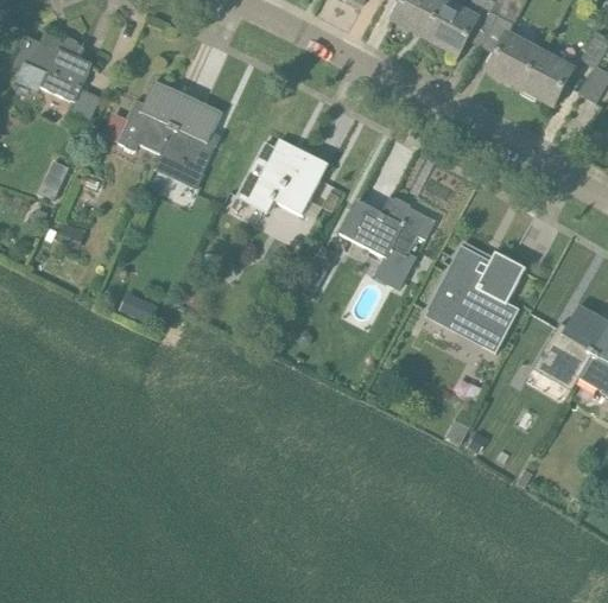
[(425,36),(444,0),(403,0),(393,19),(425,36)]
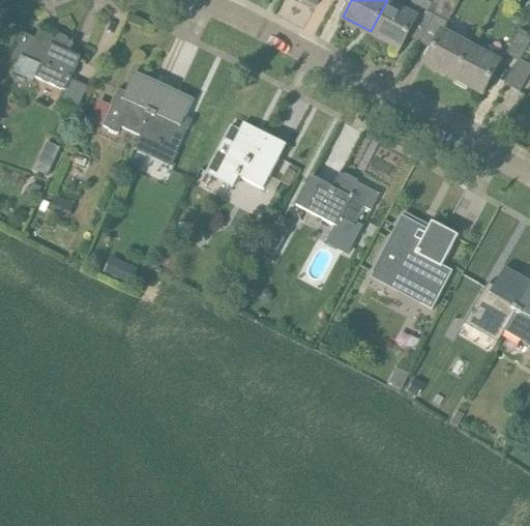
[(434,12),(440,0),(409,0),(406,6),(394,0),(387,0),(371,31),(399,47),(416,15),(421,18),(427,8),(434,12)]
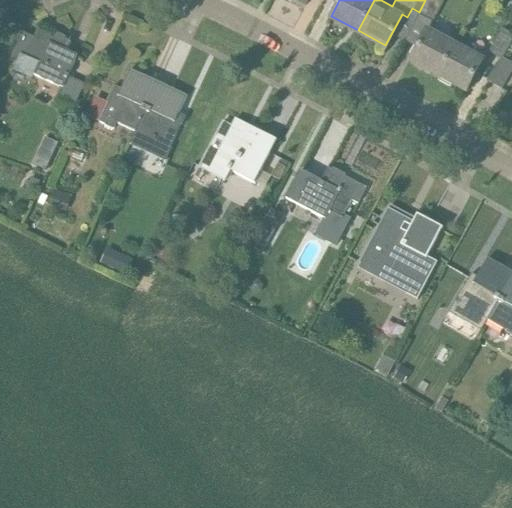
[(433,19),(442,0),(425,0),(419,12),(433,19)]
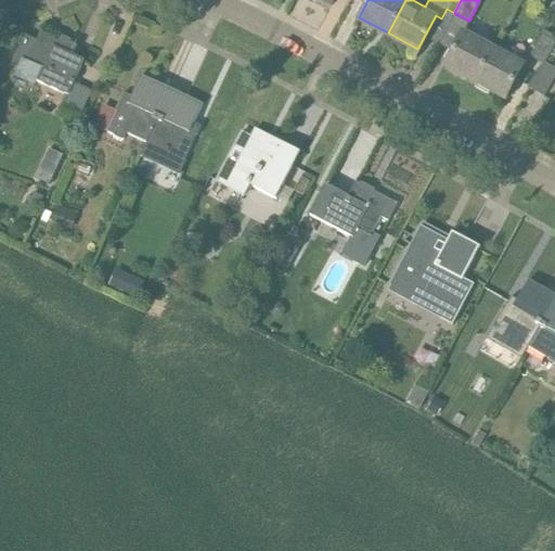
[(56,33),(42,26),(26,59),(42,65),(37,78),(68,92),(85,58),(73,52),(77,42),(71,39),(72,38),(56,33)]
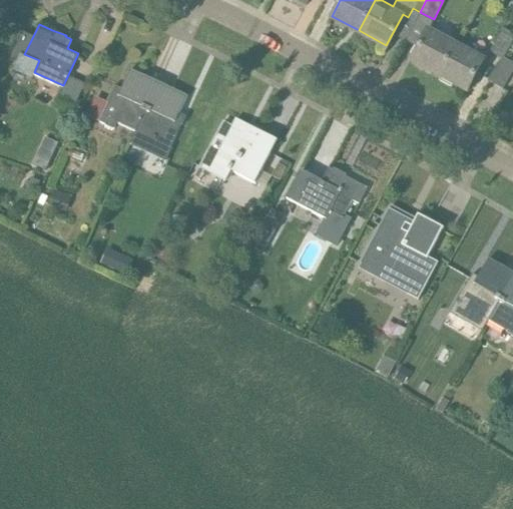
[(439,73),(457,40),(429,25),(412,58),(439,73)]
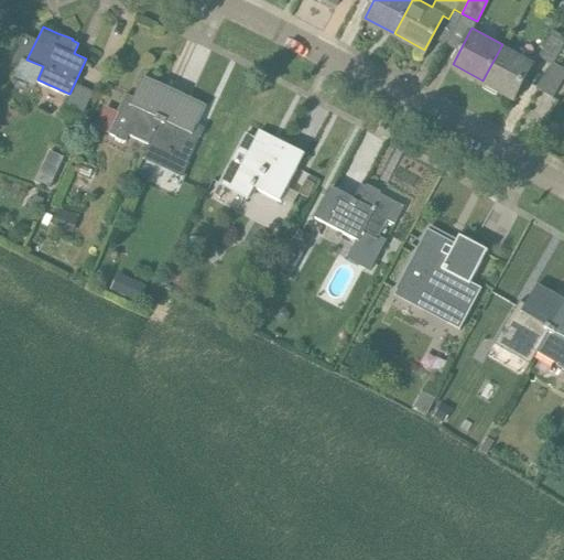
[(538,54),(551,62),(553,61),(563,42),(563,34),(553,29),(538,54)]
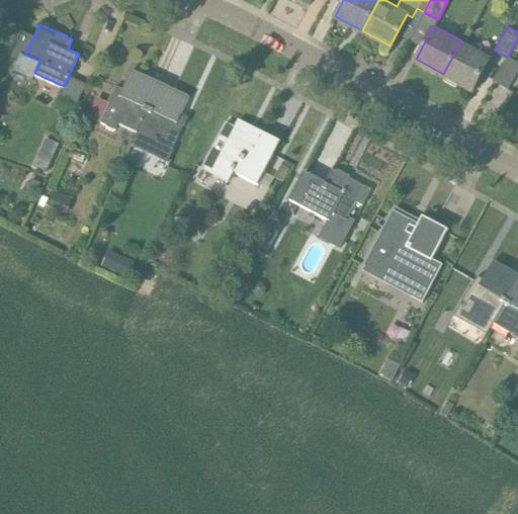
[(470,89),(490,56),(461,40),(443,74),(470,89)]
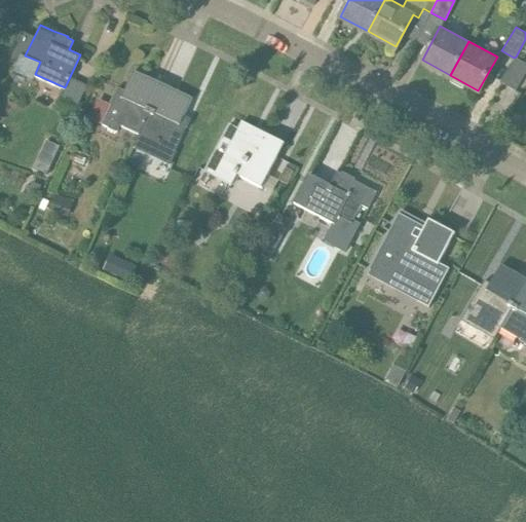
[(514,58),(501,80),(515,88),(525,70),(525,62),(516,57),(514,58)]
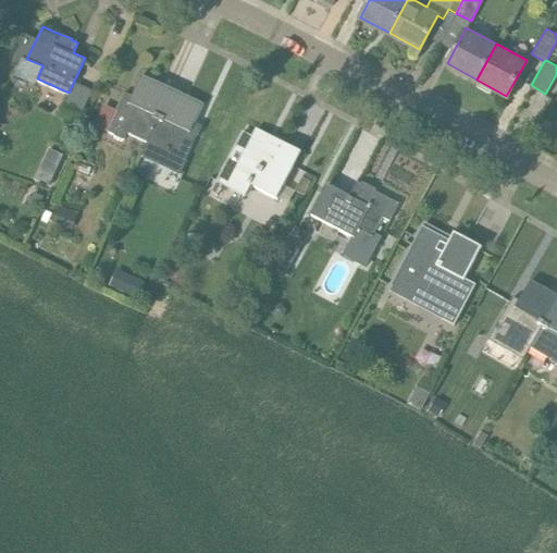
[(143,155),(174,87),(141,72),(132,93),(126,90),(108,130),(123,137),(126,130),(147,139),(140,154),(143,155)]
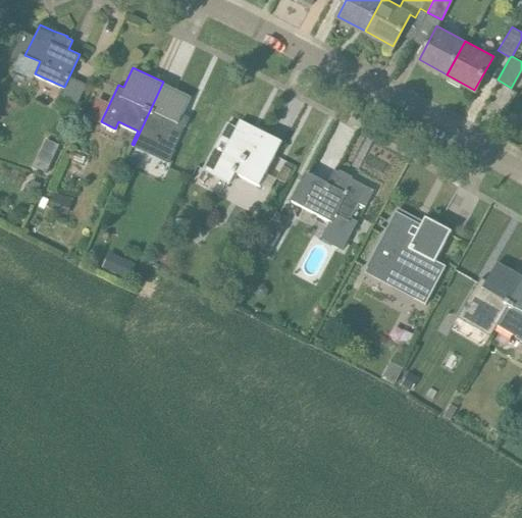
[(169,161),(175,148),(173,147),(188,117),(181,114),(191,95),(163,82),(134,145),(169,161)]
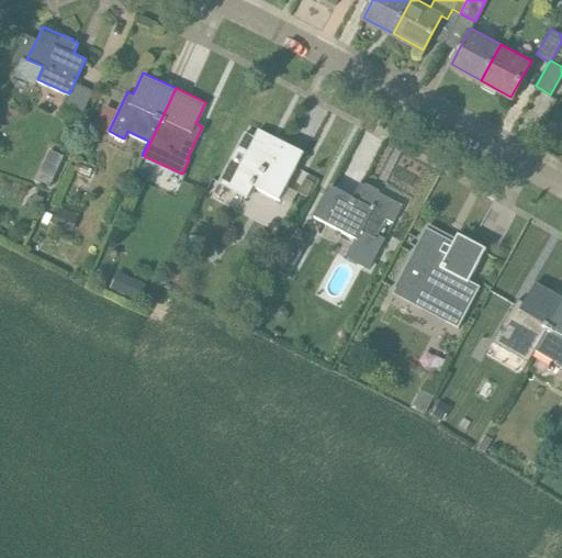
[(271,144),(253,135),(245,152),(227,186),(247,197),(260,170),(274,178),(271,185),(283,191),(303,152),(274,136),(271,144)]
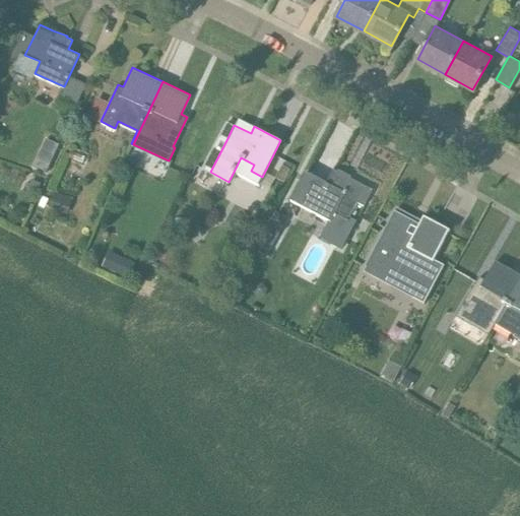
[(350,177),(337,170),(333,168),(327,181),(316,176),(305,170),(289,198),(330,219),(336,209),(349,215),(366,185),(350,177)]
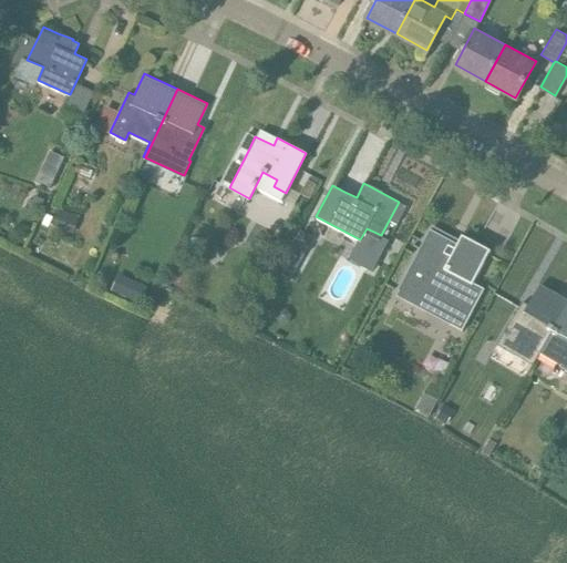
[(466,237),(462,234),(457,243),(430,227),(403,278),(398,288),(465,324),(482,293),(484,287),(474,283),(473,282),(488,251),(490,251),(491,249),(472,239),(466,237)]
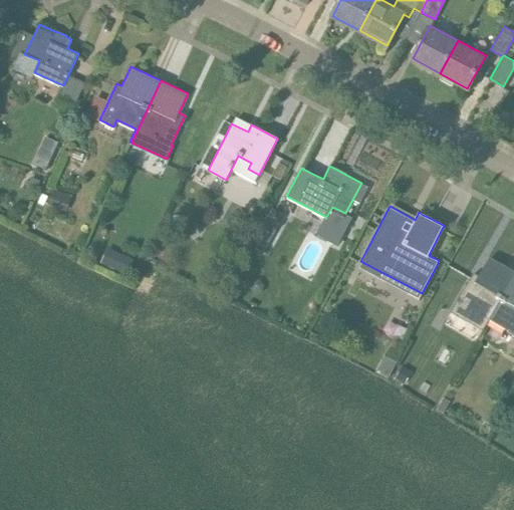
[(272,226),(279,213),(270,208),(263,221),(272,226)]
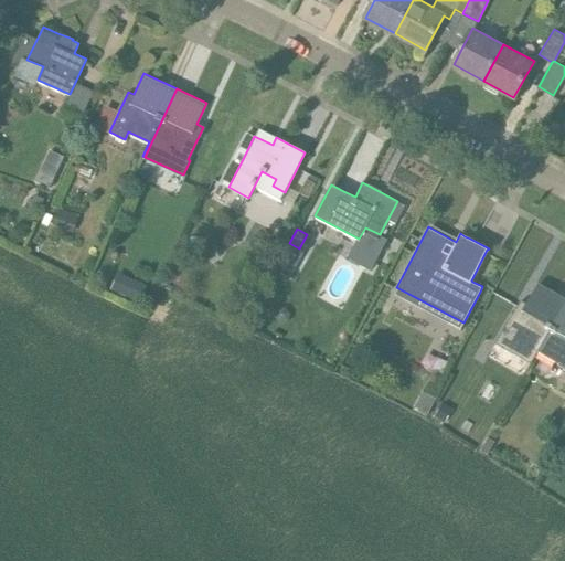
[(539,351),(564,306),(564,297),(539,282),(526,302),(521,298),(494,341),(531,363),(537,351),(539,351)]
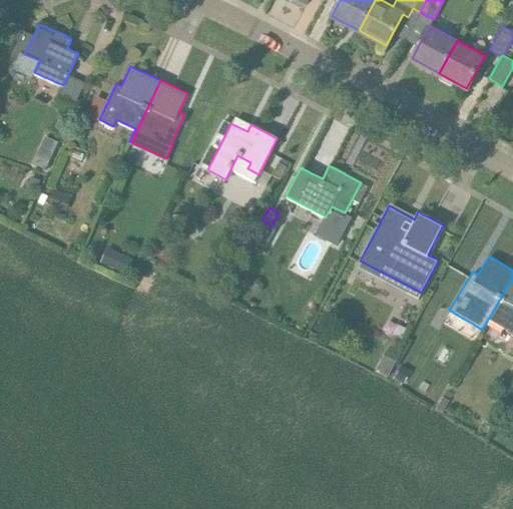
[(512,332),(512,278),(489,319),(512,332)]
